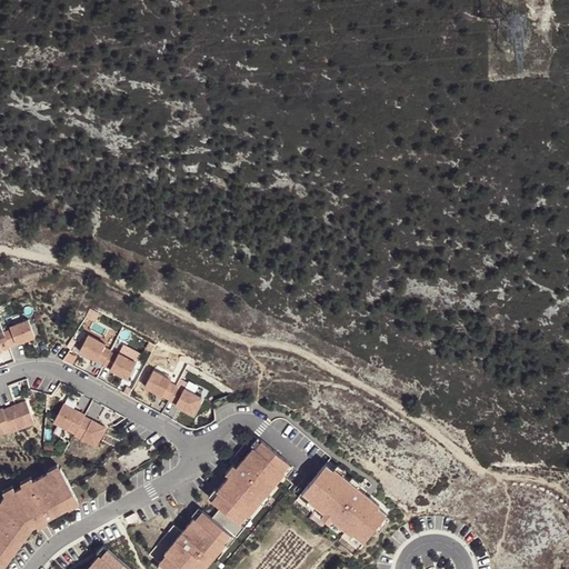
[(99,313),(91,308),(87,316),(96,320),(99,313)]
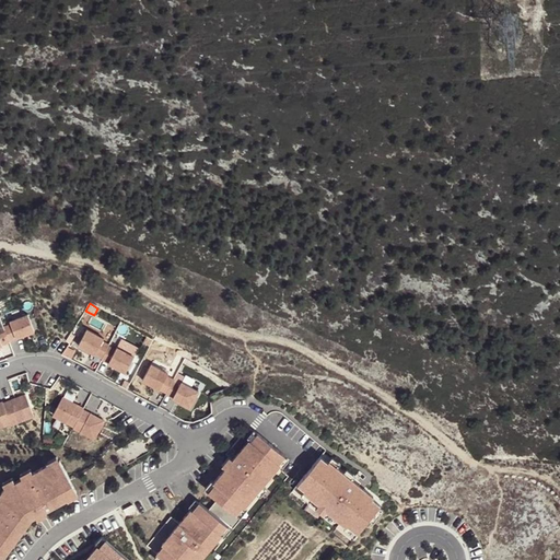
[(10,333),(4,318),(0,319),(0,353),(15,348),(15,347),(10,333)]
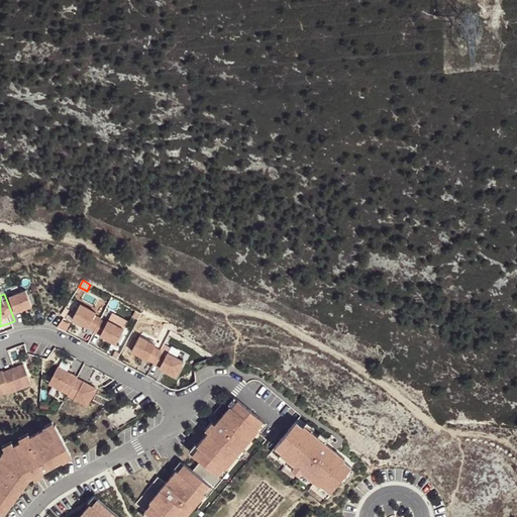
[(16,304),(9,307),(14,320),(37,311),(32,296),(15,302),(16,304)]
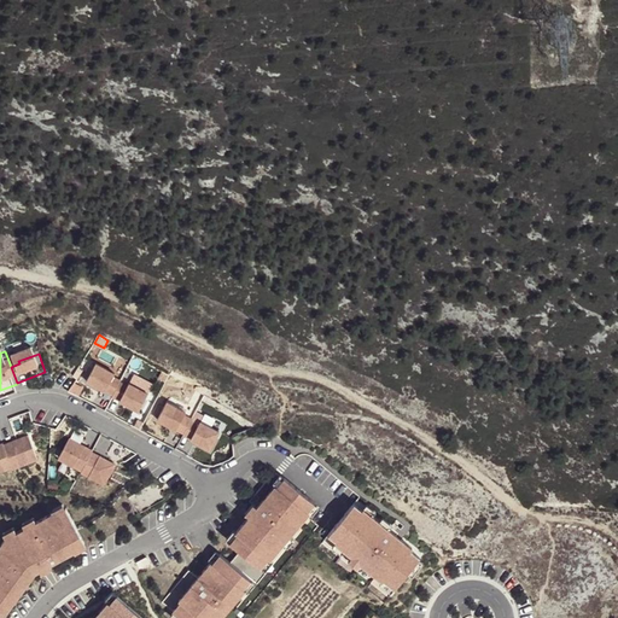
[(87,380),(114,396),(121,383),(122,382),(115,377),(116,374),(97,363),(87,380)]
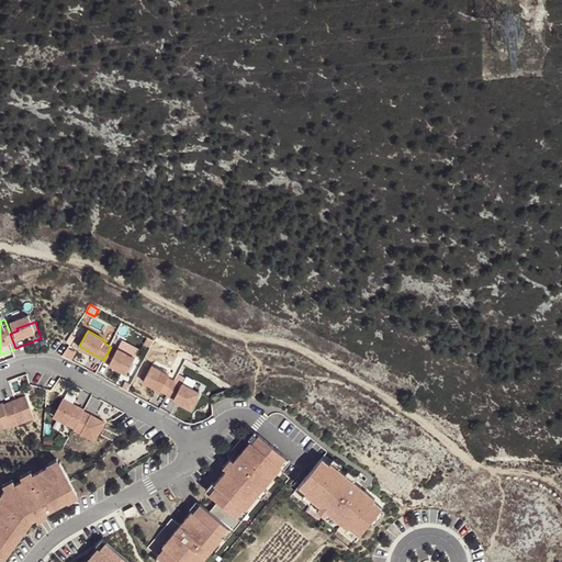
[(65,355),(74,358),(77,349),(69,346),(65,355)]
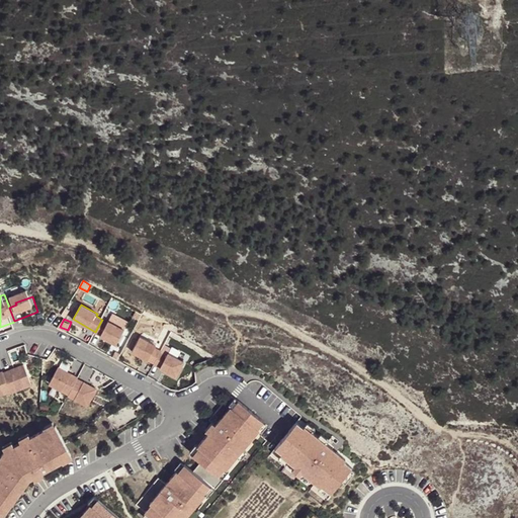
[(95,332),(95,333),(116,345),(125,331),(109,322),(108,324),(101,321),(95,332)]
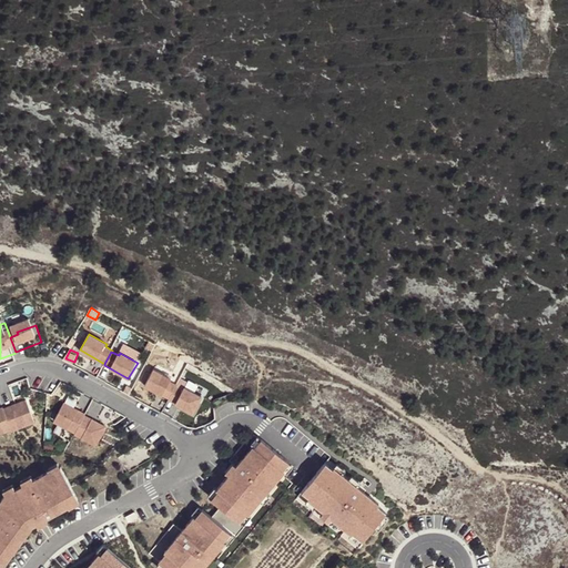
[(145,385),(170,398),(176,387),(178,385),(170,382),(172,379),(154,369),(145,385)]
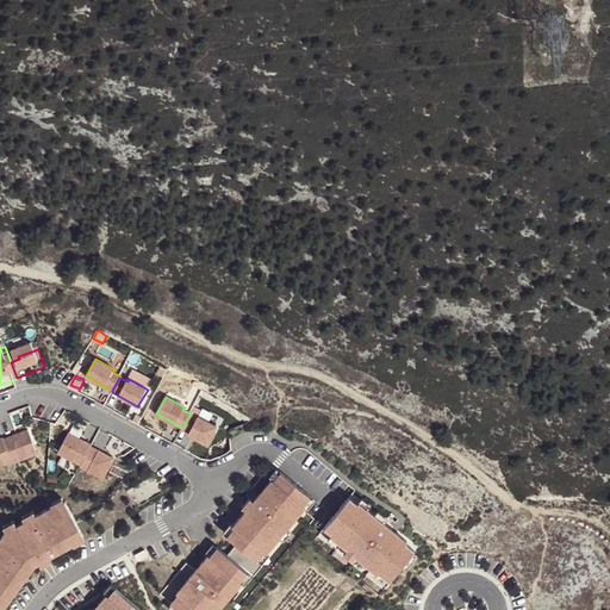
[(182,428),(181,429),(207,444),(217,427),(199,417),(197,419),(190,416),(182,428)]
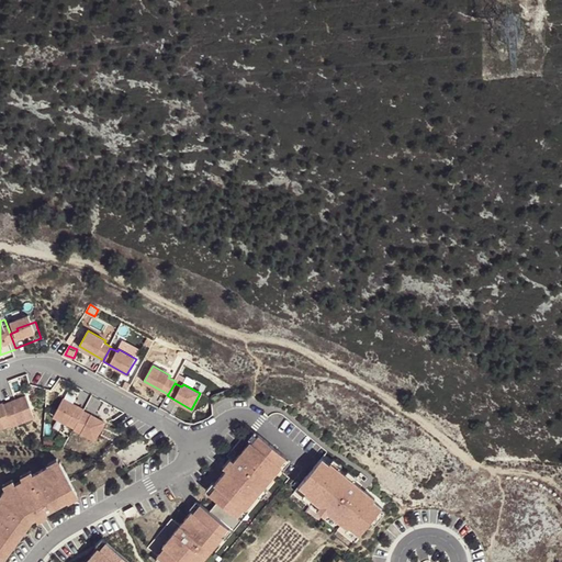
[(26,395),(3,404),(9,417),(9,418),(32,409),(26,395)]
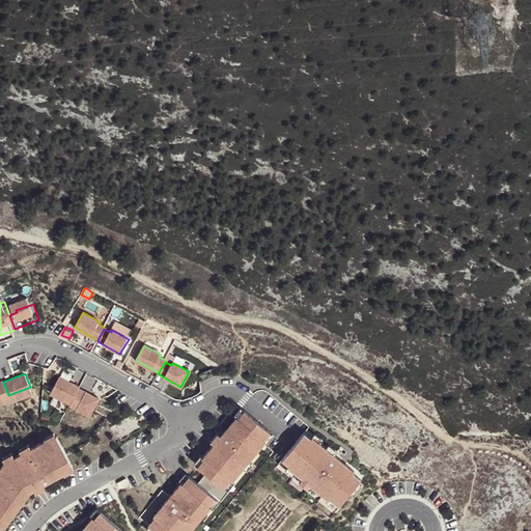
[(80,387),(81,386),(61,374),(54,388),(74,398),(80,387)]
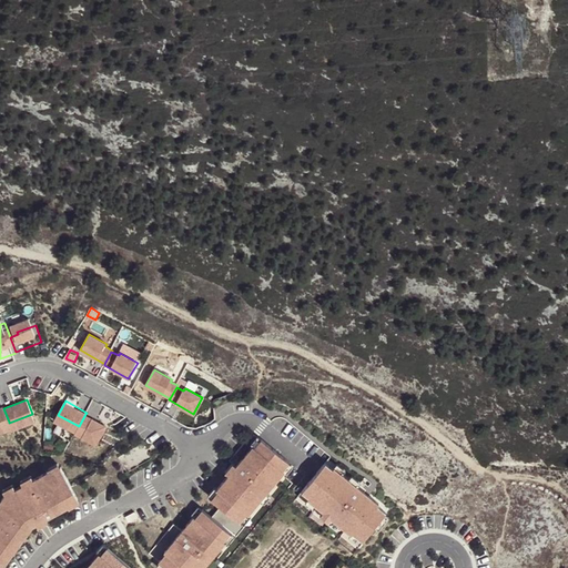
[(10,427),(11,428),(33,419),(32,414),(9,423),(10,427)]
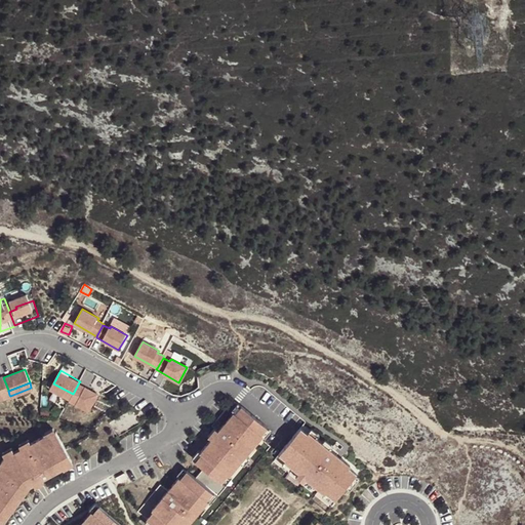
[(73,394),(72,395),(91,406),(98,394),(79,382),(73,394)]
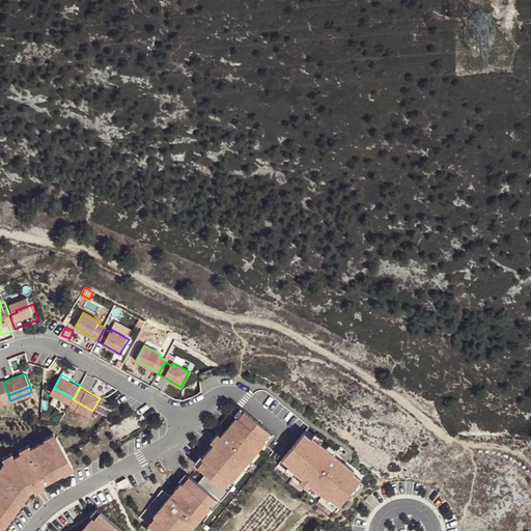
[(74,398),(54,388),(51,392),(71,403),(73,399),(74,398)]
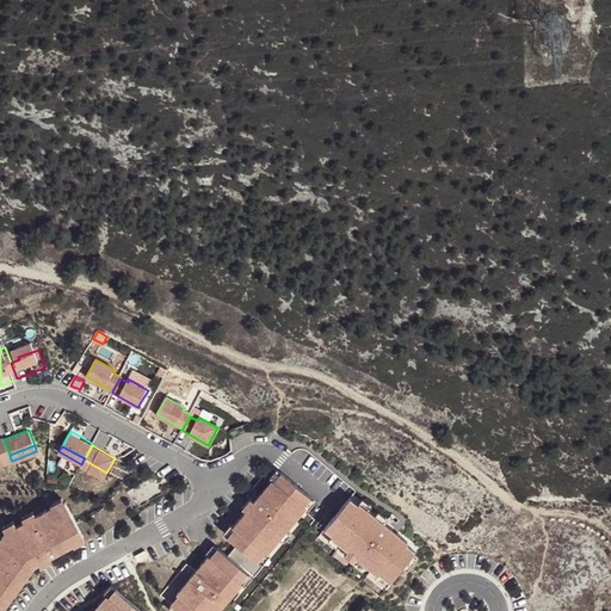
[(10,455),(10,454),(0,456),(0,463),(11,460),(10,455)]
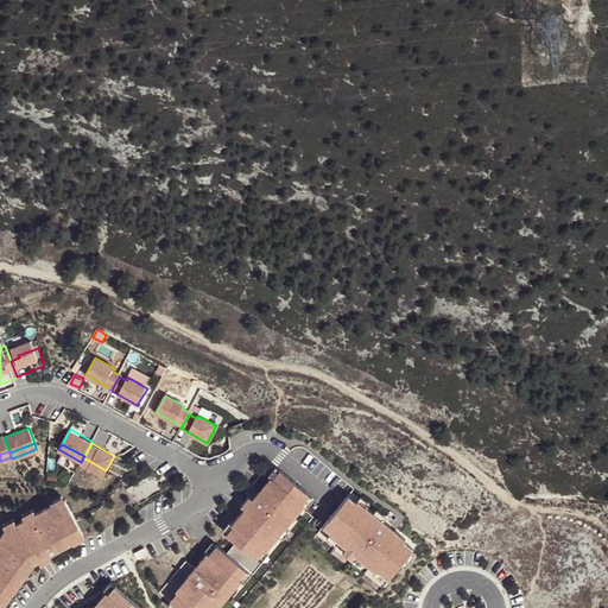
[(81,462),(81,463),(103,476),(106,470),(83,457),(81,462)]
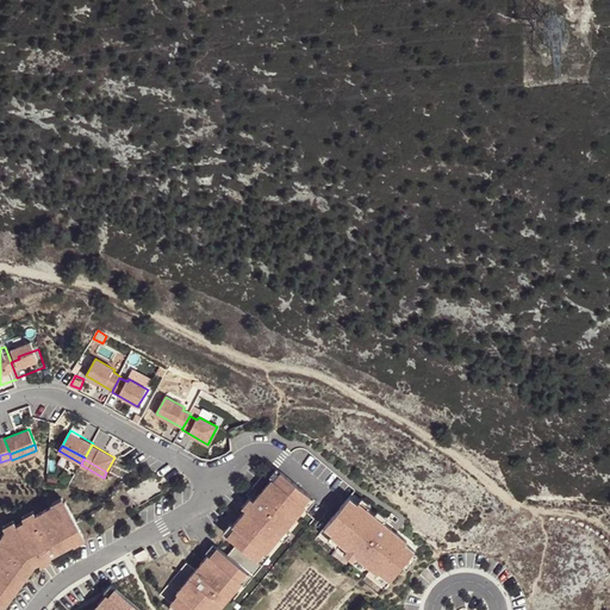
[(281,472),(277,468),(269,477),(272,479),(274,480),(281,472)]
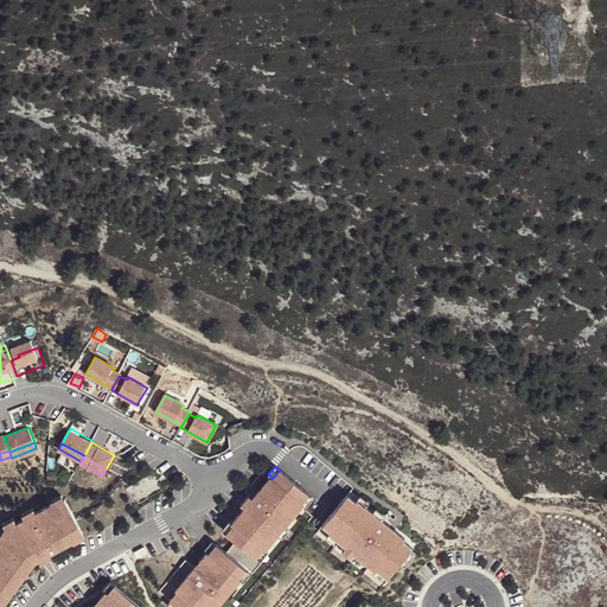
[(186,558),(160,590),(172,600),(180,606),(217,606),(241,580),(240,579),(247,569),(251,573),(261,561),(257,557),(264,548),(266,549),(286,526),(293,517),(304,504),(302,503),(310,494),(280,470),(273,478),(270,477),(253,498),(246,506),(232,522),(234,523),(227,532),(236,541),(227,551),(217,543),(210,553),(209,551),(196,567),(186,558)]
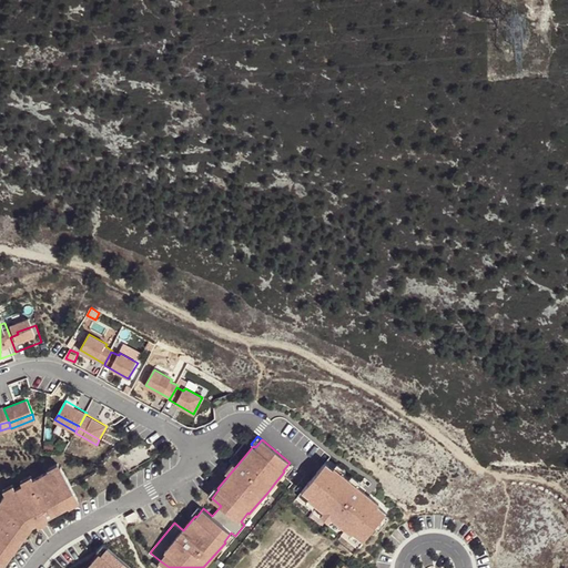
[(60,463),(51,467),(52,469),(53,472),(62,467),(60,463)]
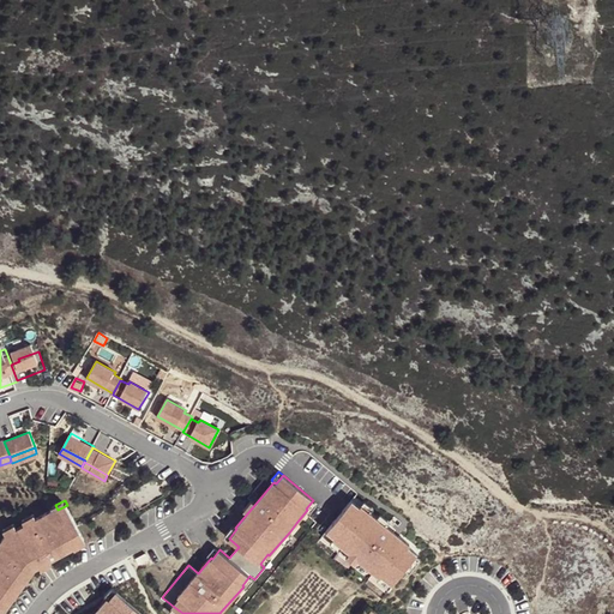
[(252,500),(245,509),(248,512),(256,504),(252,500)]
